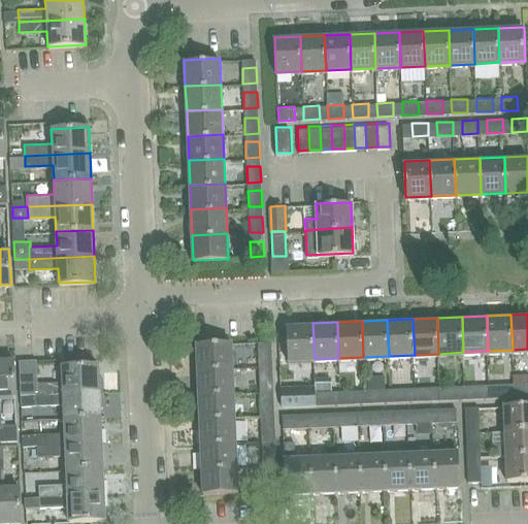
[(315,359),(312,323),(287,324),(289,360),(315,359)]
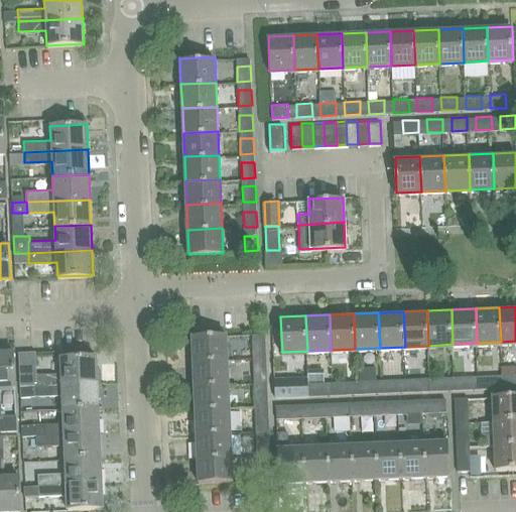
[(192,335),(194,359),(228,358),(227,333),(192,335)]
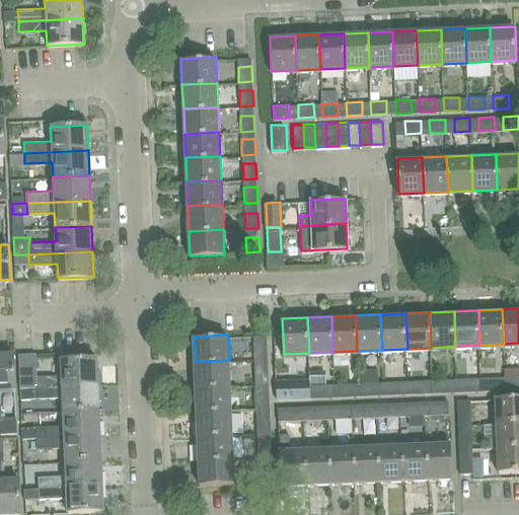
[(267,343),(253,344),(253,359),(268,358),(267,343)]
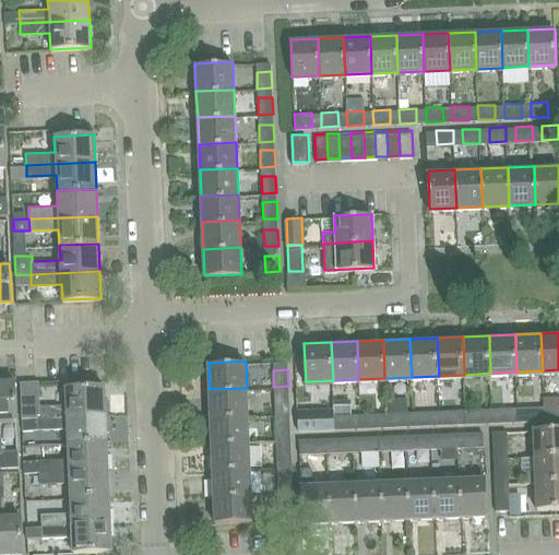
[(15,379),(0,380),(0,448),(3,449),(1,418),(16,418),(15,379)]
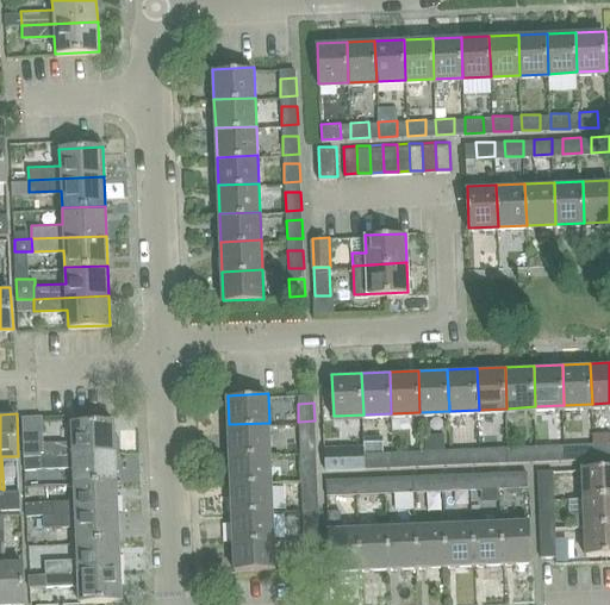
[(39,441),(41,454),(116,450),(114,420),(72,423),(73,440),(39,441)]
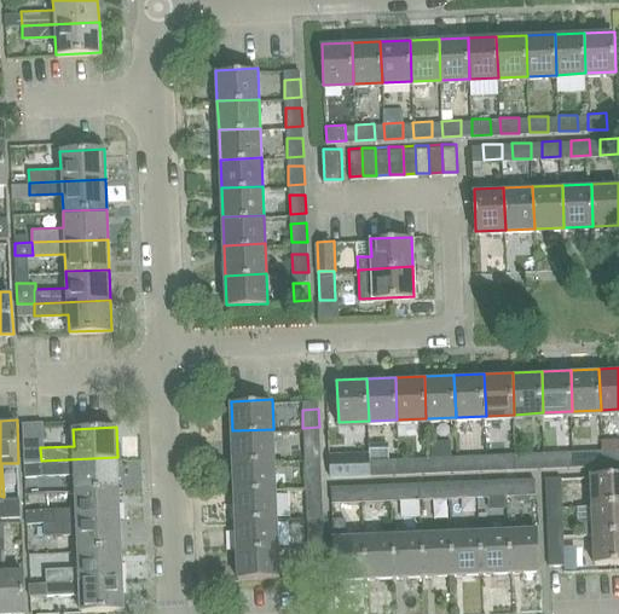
[(232,430),(233,459),(275,458),(273,429),(232,430)]
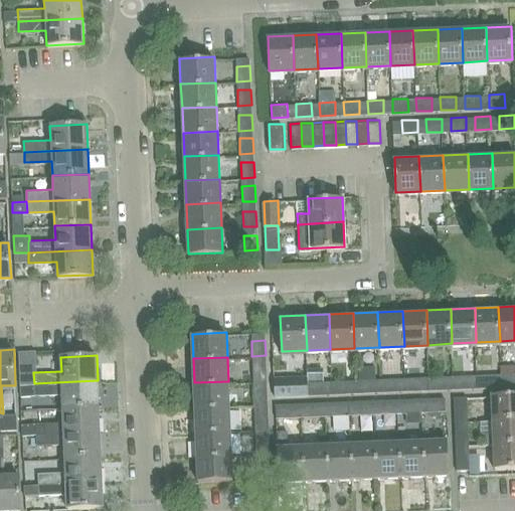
[(266,364),(252,364),(252,380),(267,379),(266,364)]
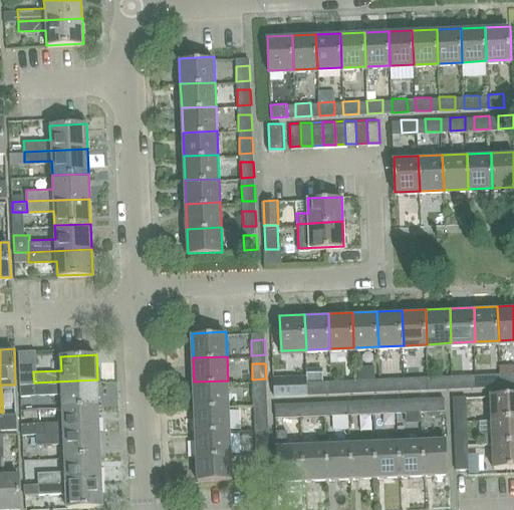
[(513,385),(513,371),(500,372),(500,386),(513,385)]
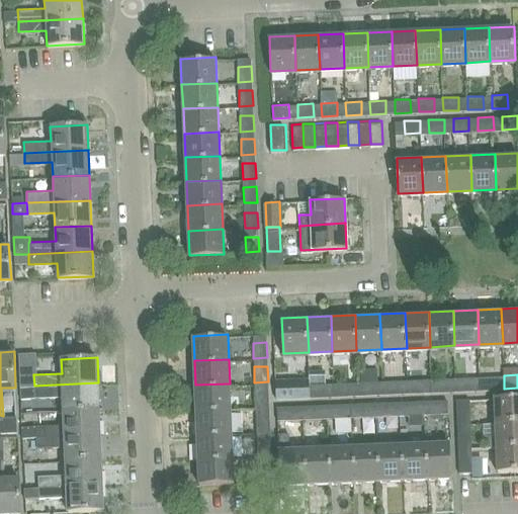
[(496,389),(496,375),(480,376),(481,390),(496,389)]
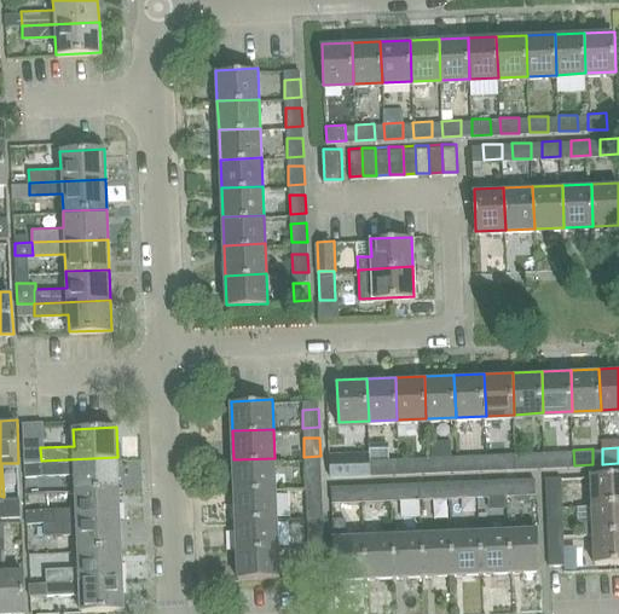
[(565,465),(563,450),(545,451),(545,467),(565,465)]
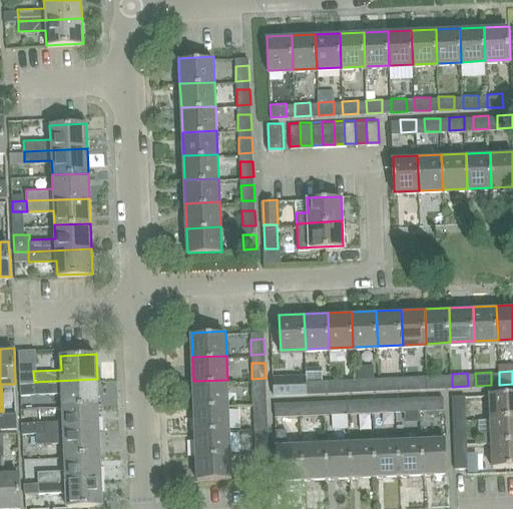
[(443,387),(442,374),(427,375),(428,388),(443,387)]
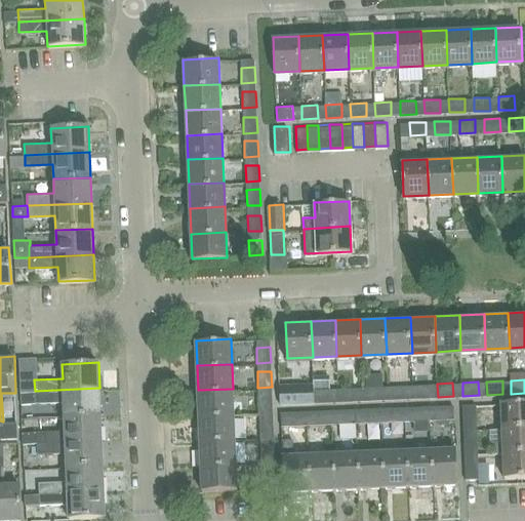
[(430,397),(429,384),(413,385),(414,398),(430,397)]
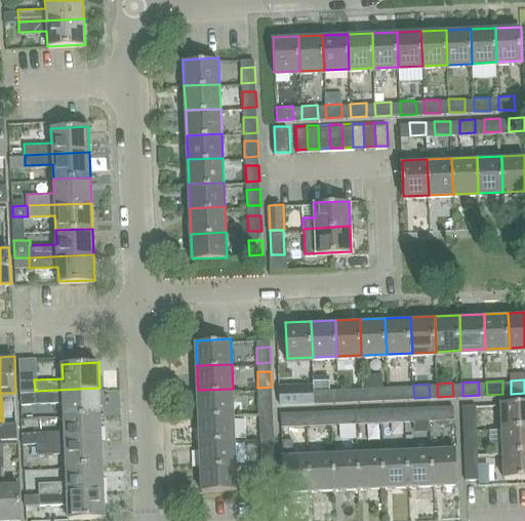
[(314,402),(313,385),(279,386),(280,403),(314,402)]
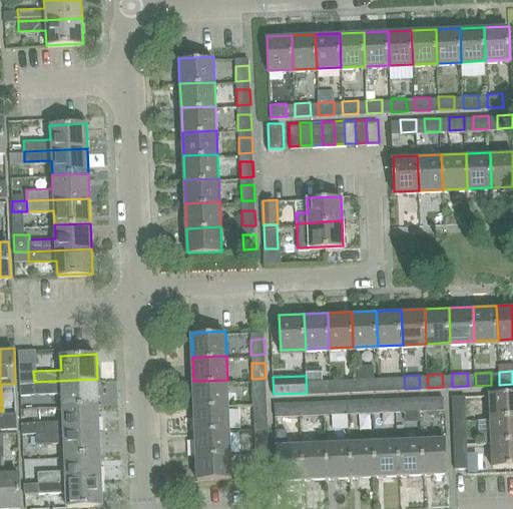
[(396,389),(395,376),(380,376),(380,390),(396,389)]
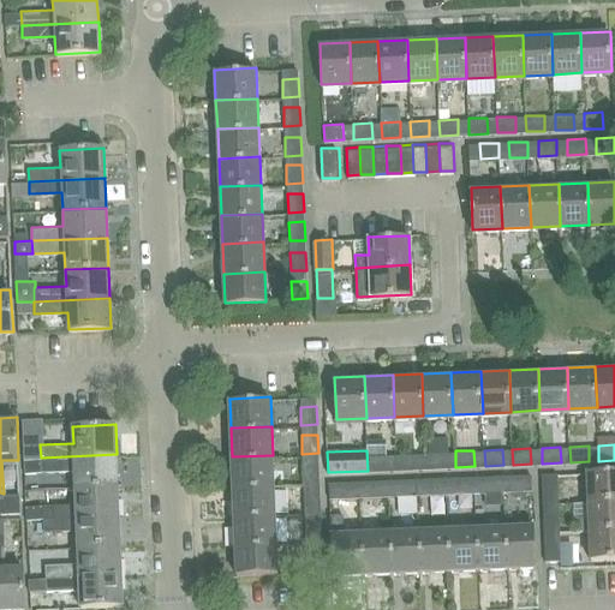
[(443,467),(443,452),(425,453),(425,468),(443,467)]
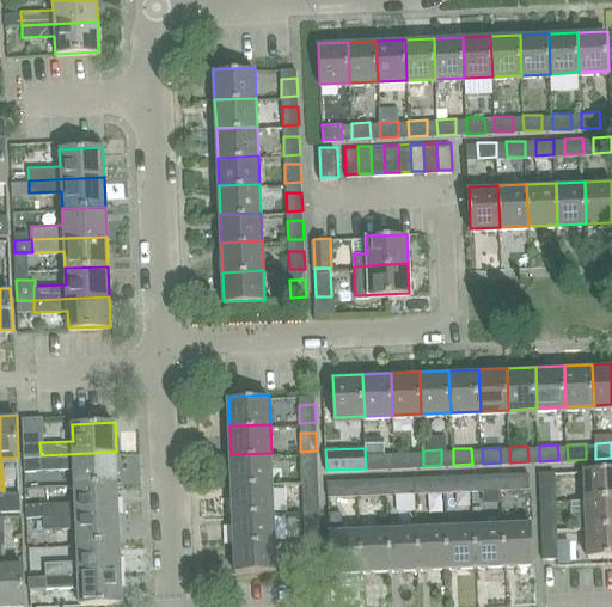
[(412,466),(412,451),(395,451),(395,467),(412,466)]
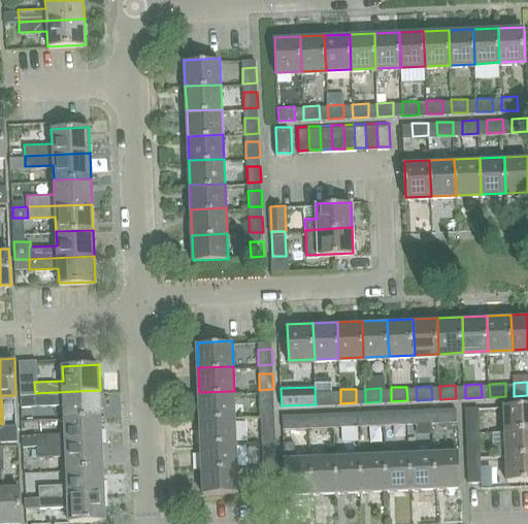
[(100,390),(35,393),(35,404),(63,403),(63,418),(101,416),(100,390)]
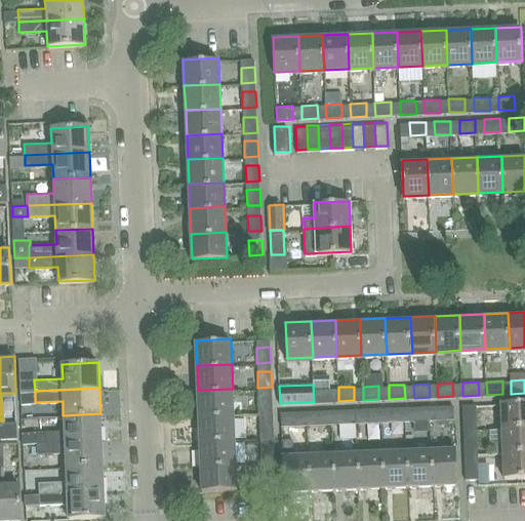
[(315,402),(330,401),(329,388),(314,388),(315,402)]
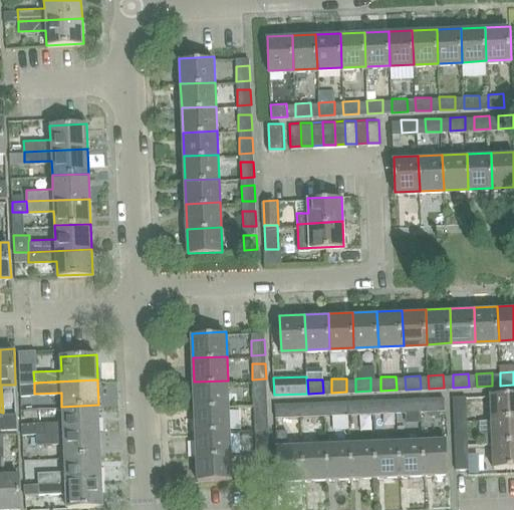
[(194,381),(195,407),(229,406),(228,380),(194,381)]
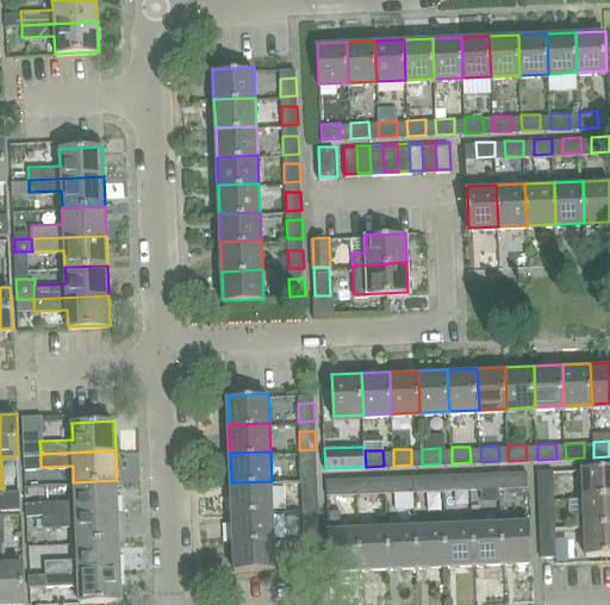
[(41,454),(24,455),(24,468),(41,467),(41,454)]
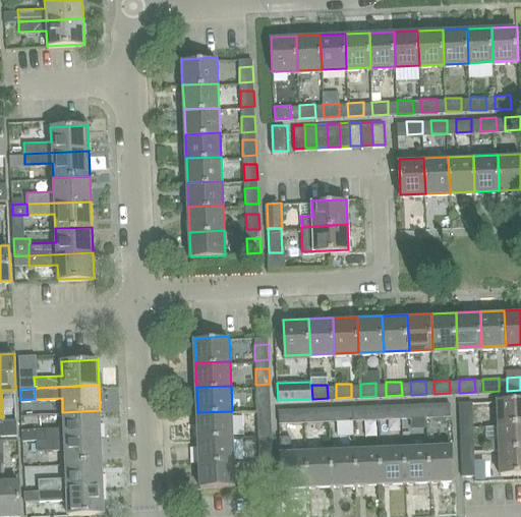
[(270,394),(256,394),(256,410),(271,409),(270,394)]
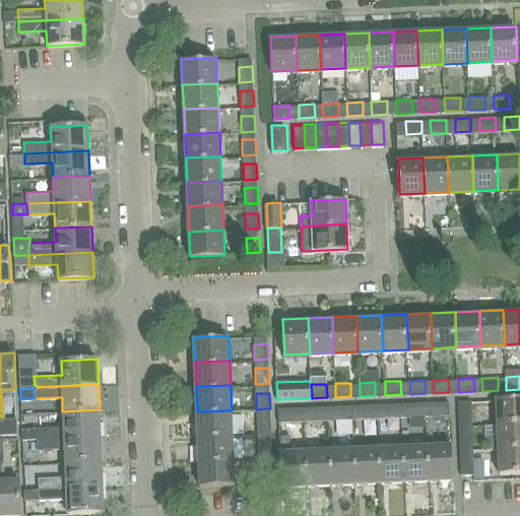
[(519,395),(497,397),(498,422),(519,421),(519,395)]
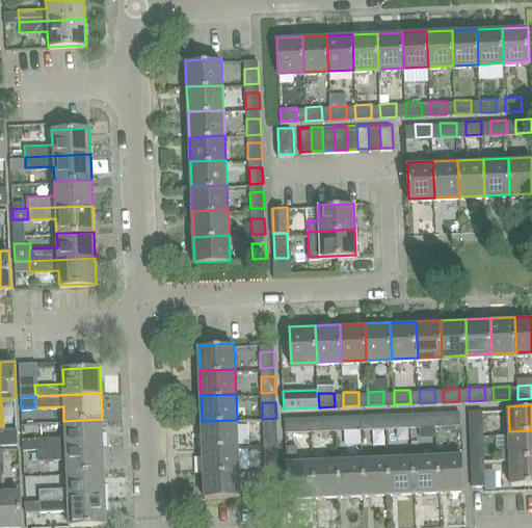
[(445,411),(445,424),(460,423),(459,410),(445,411)]
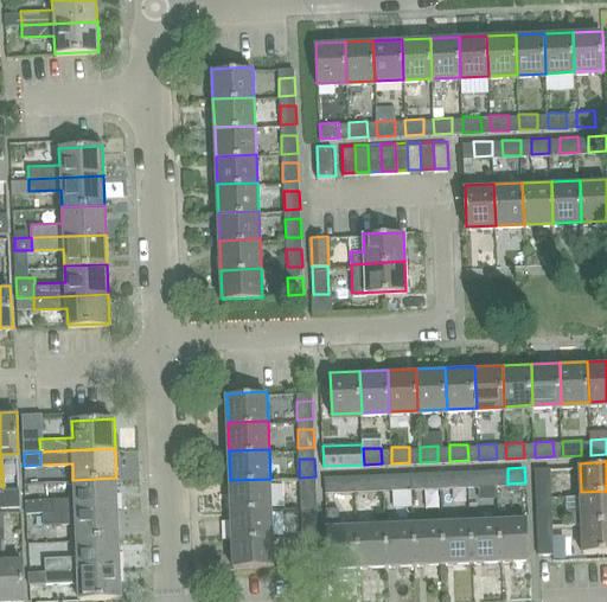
[(550,467),(535,467),(536,494),(551,493),(550,467)]
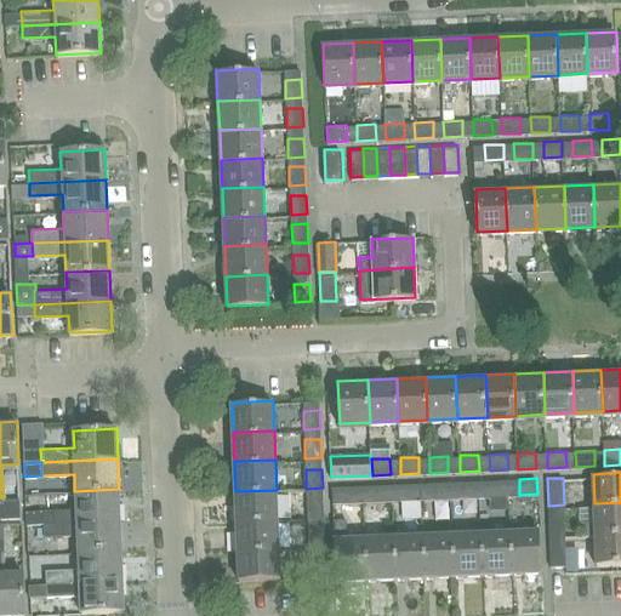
[(490,480),(490,496),(510,495),(508,479),(490,480)]
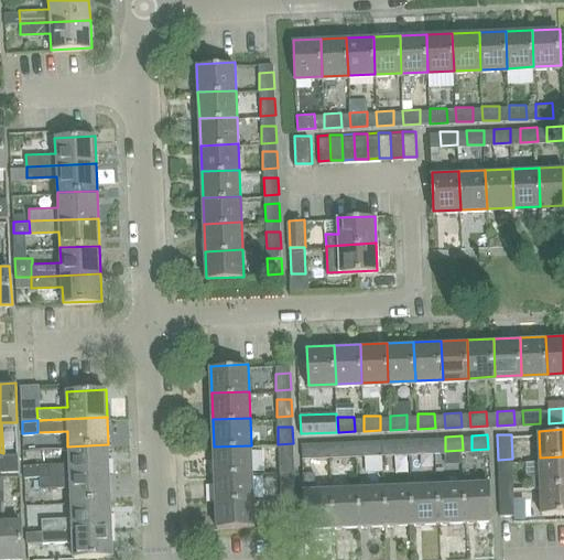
[(418,438),(419,452),(435,451),(435,437),(418,438)]
